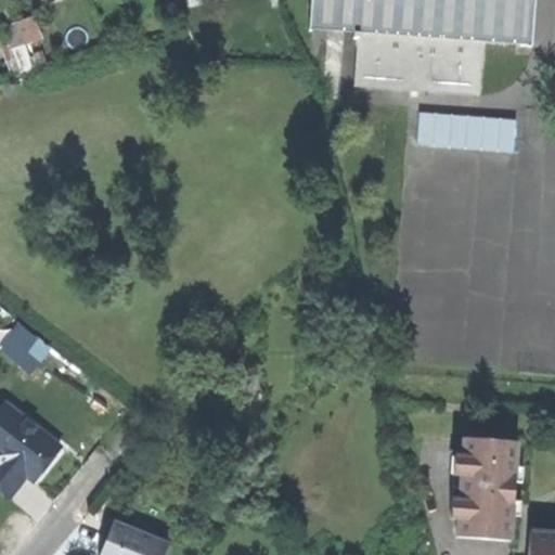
[(356,90),(480,99),(483,46),(532,50),(536,0),(312,0),(310,33),(353,37),(353,51),(359,52),(356,90)]
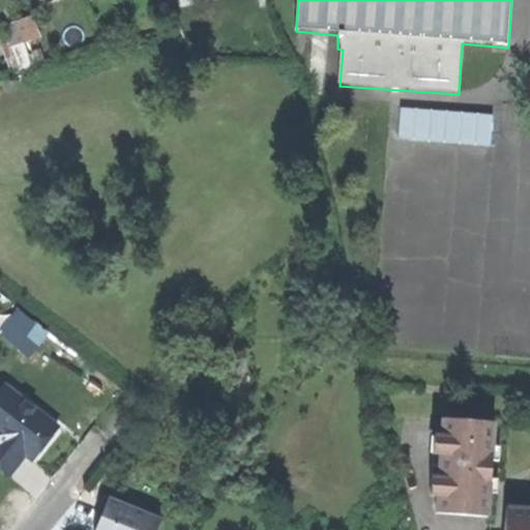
[(26,18),(15,21),(22,41),(32,37),(26,18)]
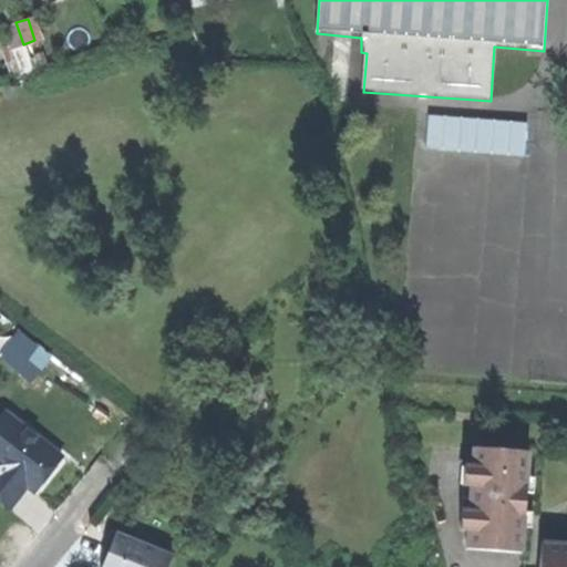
[(16,22),(1,28),(9,49),(23,44),(16,22)]
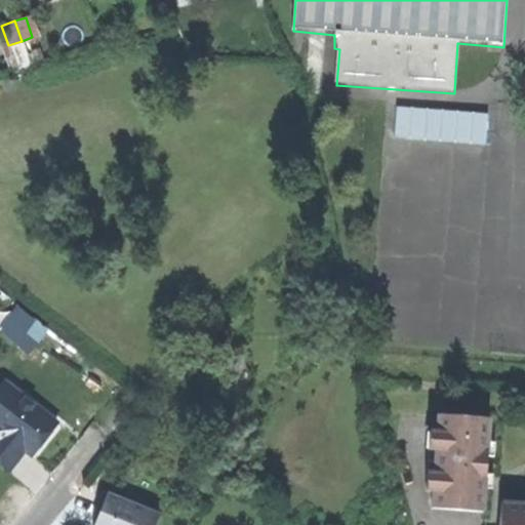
[(400,105),(397,136),(489,145),(492,114),(400,105)]
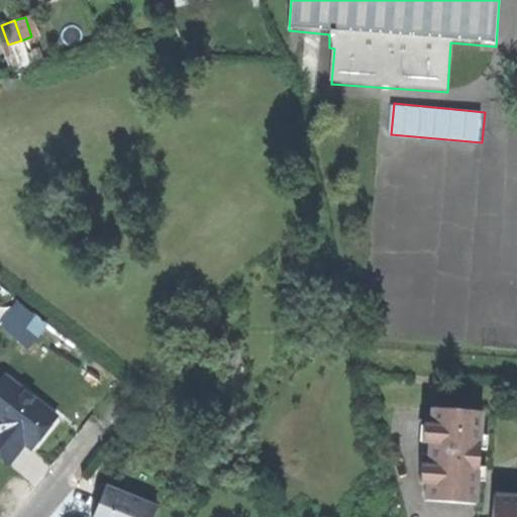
[(38,340),(50,324),(22,303),(10,319),(38,340)]
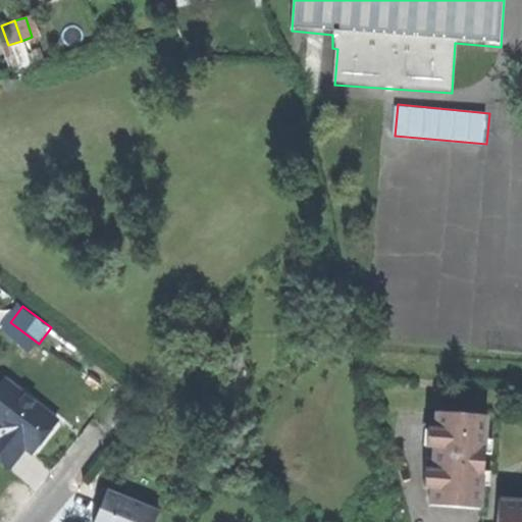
[(0,463),(9,470),(24,449),(37,433),(43,438),(56,422),(4,381),(0,386),(0,429),(0,430),(0,463)]
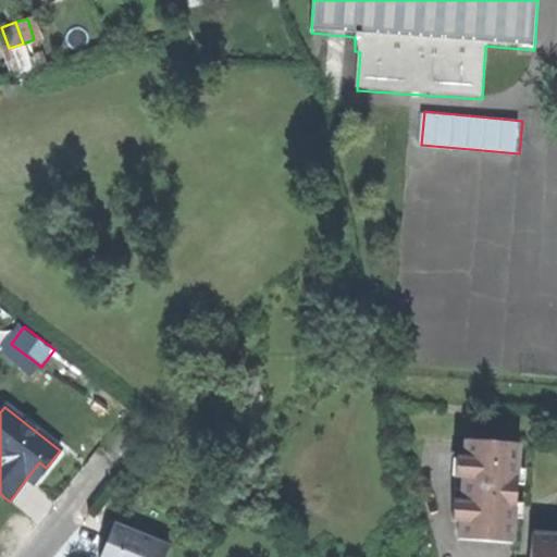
[(460,540),(515,543),(518,496),(521,446),(467,443),(460,540)]
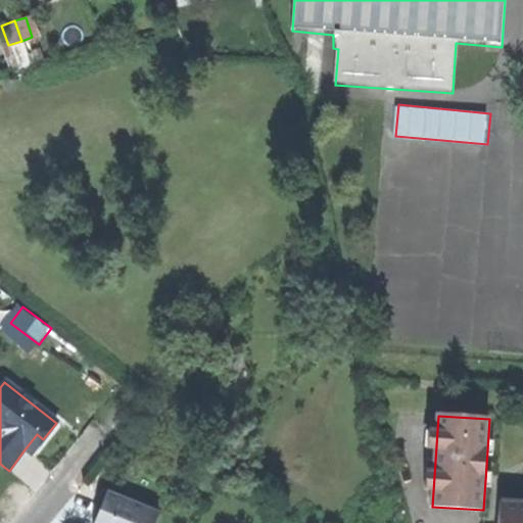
[(32,455),(43,439),(37,434),(25,449),(32,455)]
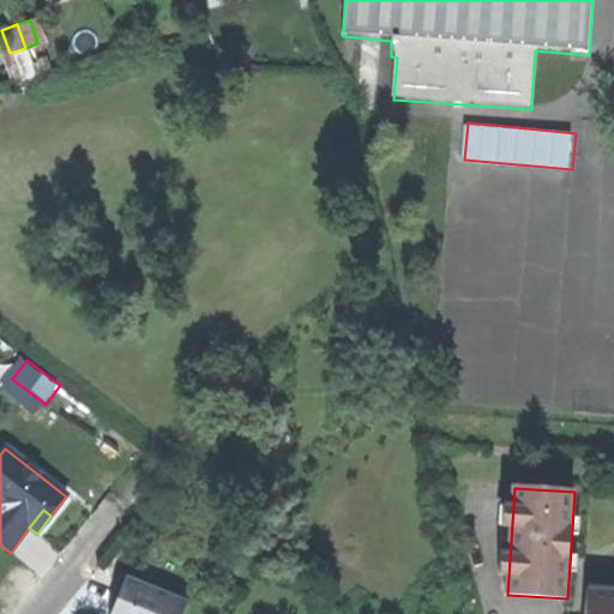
[(182,613),(187,602),(127,578),(113,613),(182,613)]
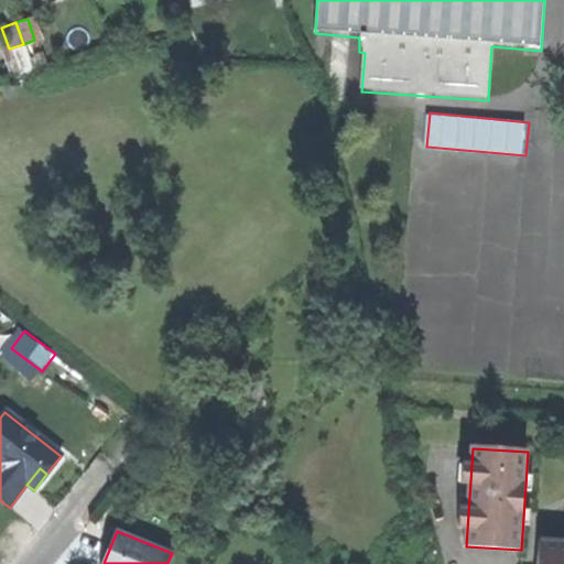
[(563,563),(563,541),(540,540),(539,563),(563,563)]
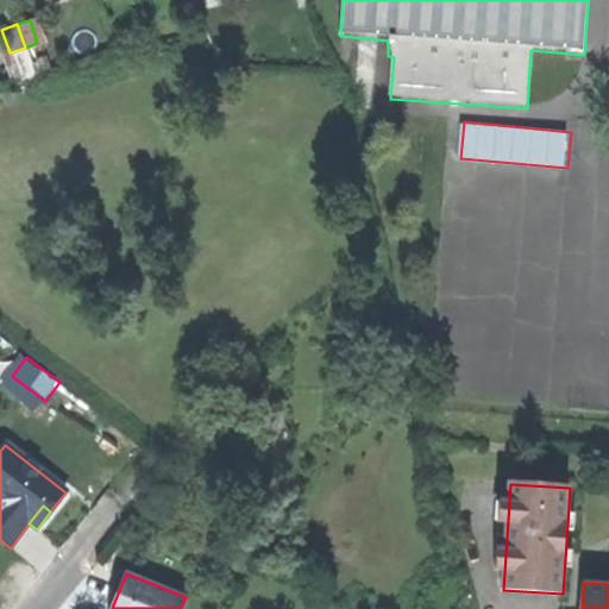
All buildings are outlined.
